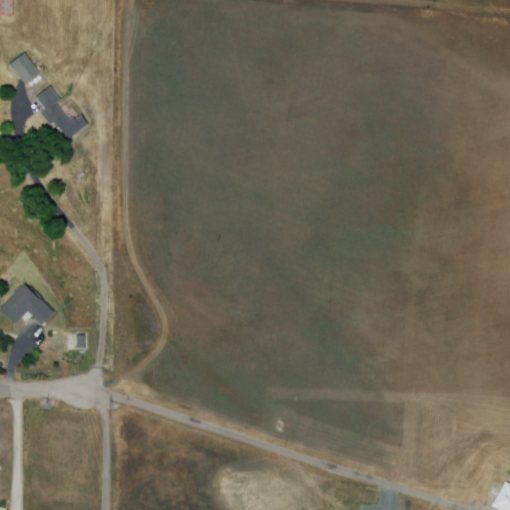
[(12,0),(12,15),(0,14),(0,0),(12,0)]
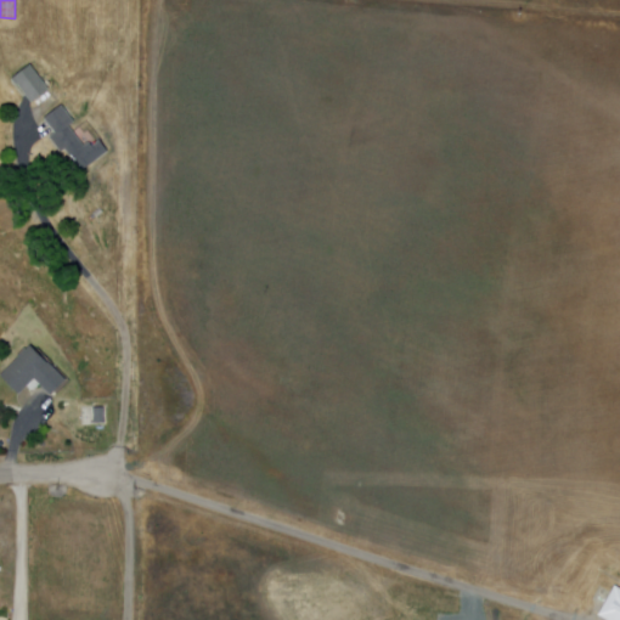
[(31,102),(11,78),(29,63),(49,88),(31,102)]
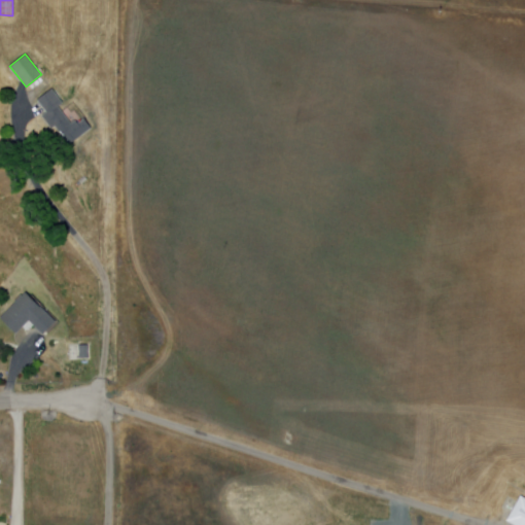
[(69,144),(56,126),(53,128),(42,113),(46,111),(38,99),(54,88),(64,102),(59,106),(71,123),(76,118),(78,121),(84,117),(92,128),(69,144)]
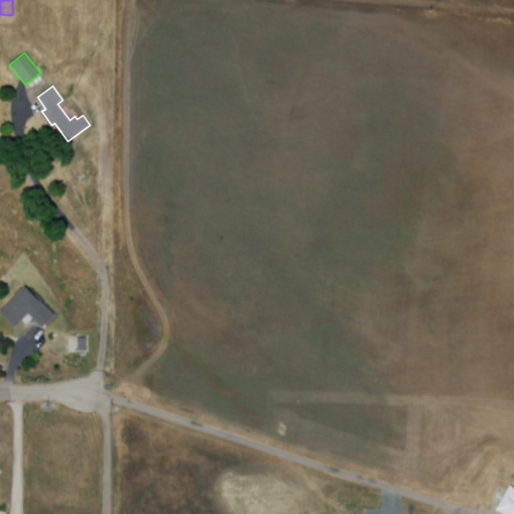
[(41,327),(27,313),(15,326),(0,311),(24,285),(53,314),(41,327)]
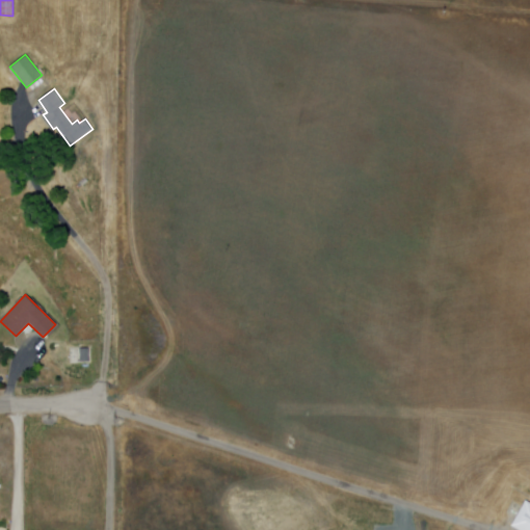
[(79,359),(79,345),(88,346),(88,359),(79,359)]
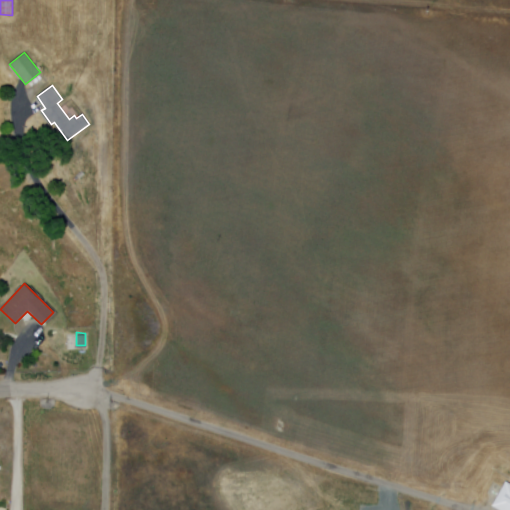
[(509,508),(499,502),(506,489),(509,491),(509,508)]
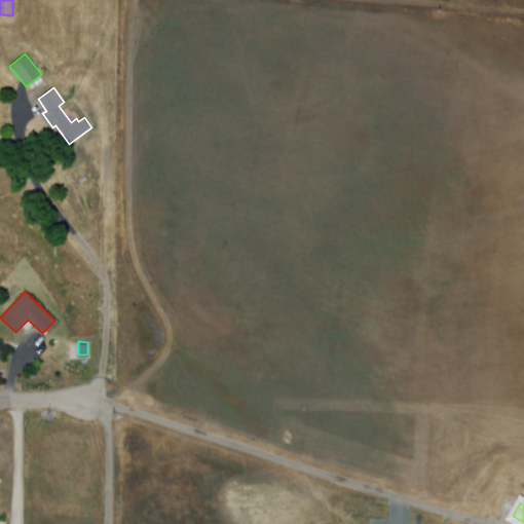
All buildings are outlined.
